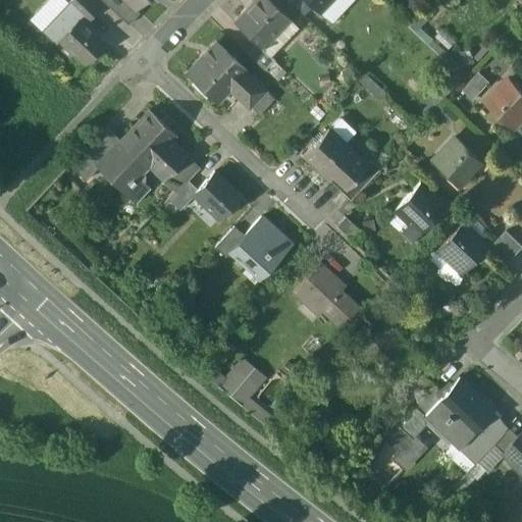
[(98,10),(87,0),(70,0),(67,4),(68,4),(83,17),(87,21),(98,10)]
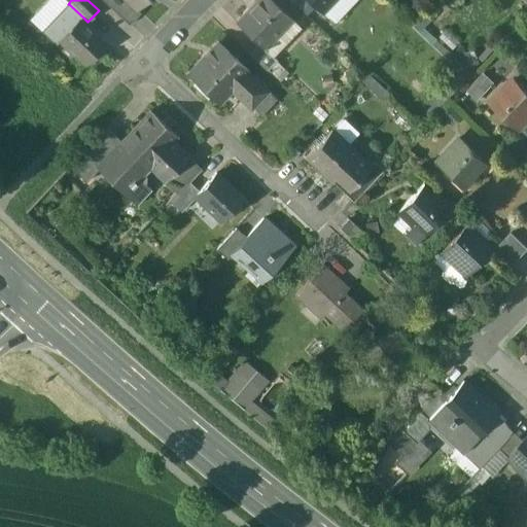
[(137,11),(124,0),(100,0),(129,27),(140,14),(137,11)]
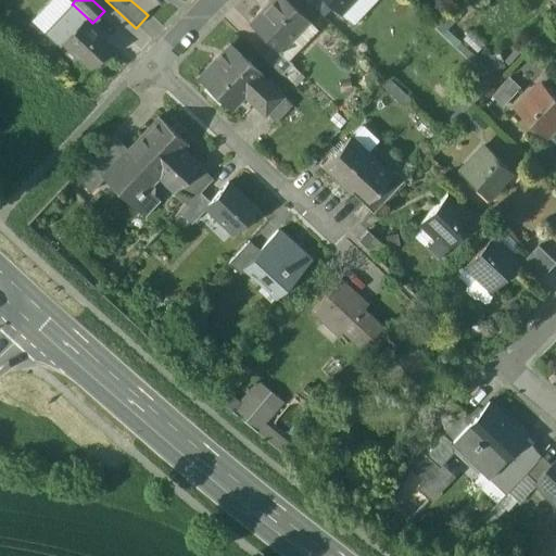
[(154,0),(130,0),(144,12),(154,0)]
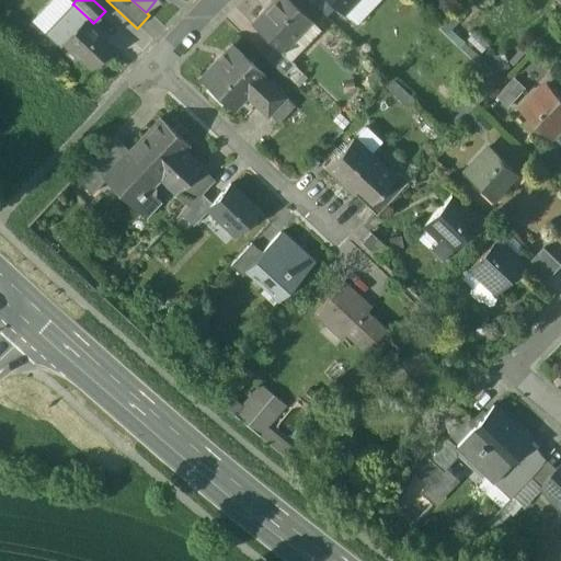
[(310,20),(289,0),(274,0),(251,24),(274,46),(279,52),(281,50),(294,36),(310,20)]
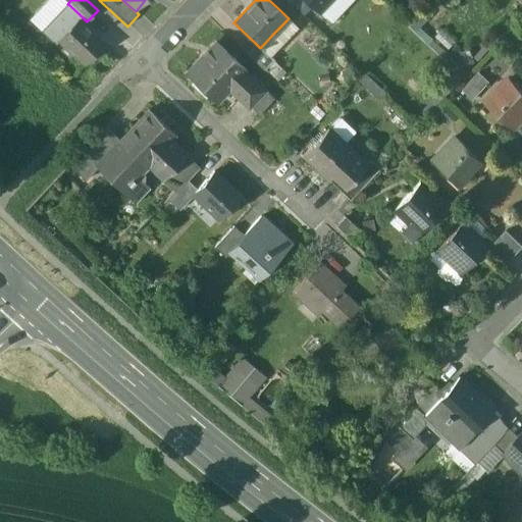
[(305,0),(318,12),(328,2),(329,0),(305,0)]
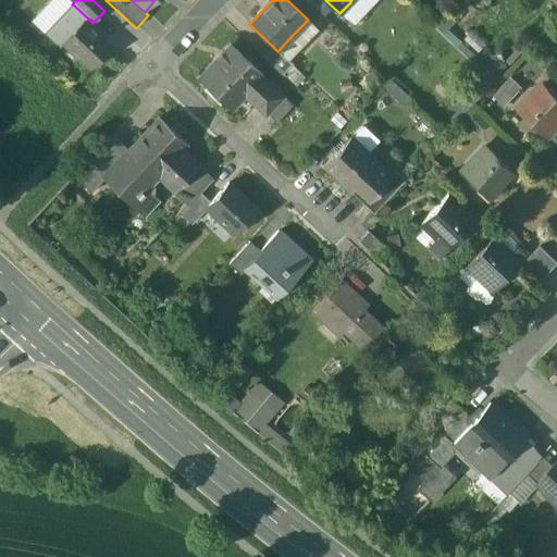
[(363,14),(350,2),(339,13),(354,25),(363,14)]
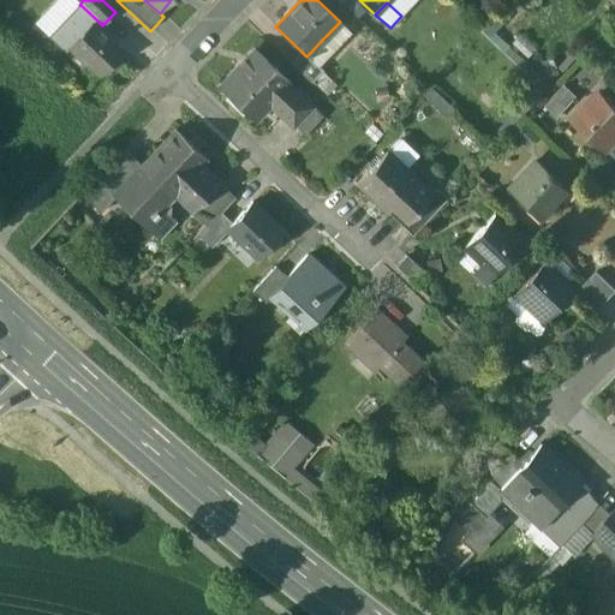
[(81,5),(49,39),(65,53),(91,24),(93,25),(97,21),(81,5)]
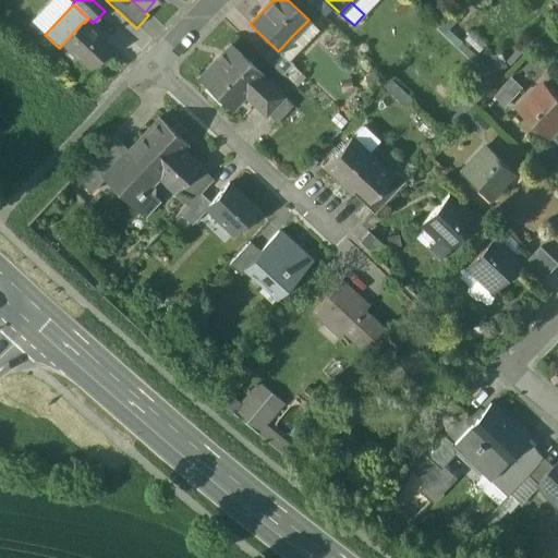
[(84,23),(83,22),(59,48),(73,61),(77,57),(91,69),(110,48),(84,23)]
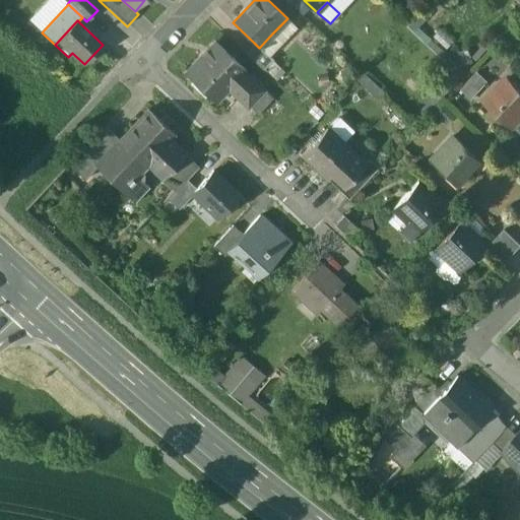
[(272,34),(260,47),(269,55),(281,43),(272,34)]
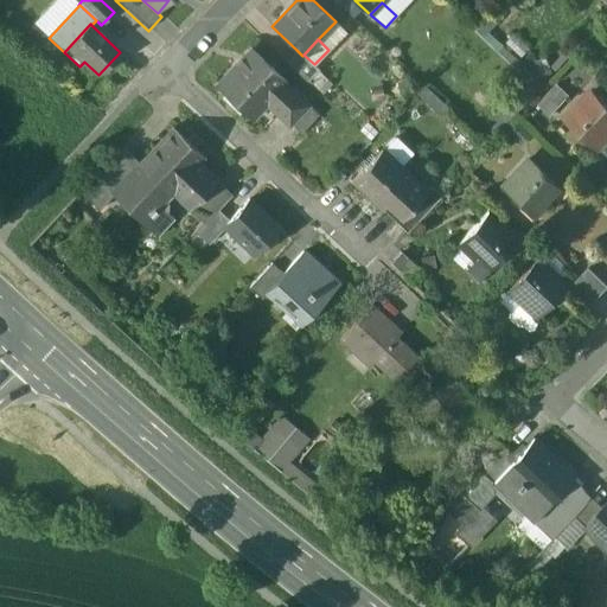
[(285,82),(251,50),(216,87),(248,116),(267,97),(281,112),(295,95),(283,83),(285,82)]
